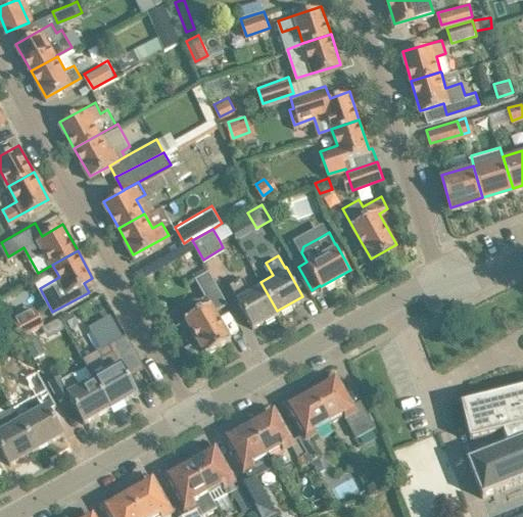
[(214,307),(226,299),(207,268),(195,274),(206,293),(188,303),(193,312),(185,316),(205,351),(231,337),(214,307)]
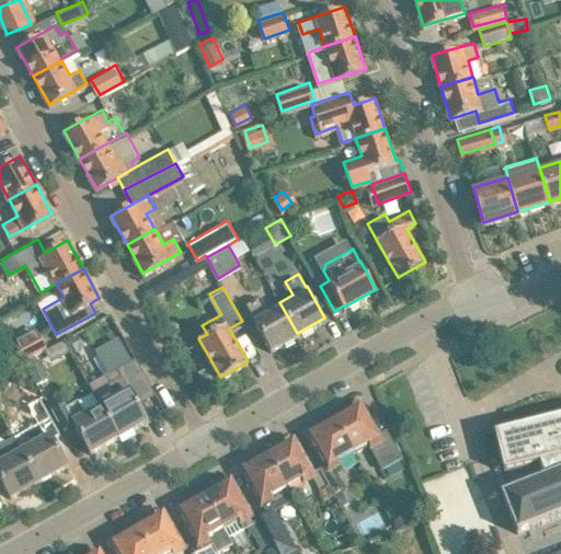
[(297,333),(279,302),(267,309),(260,295),(247,302),(254,316),(253,316),(271,348),(297,333)]
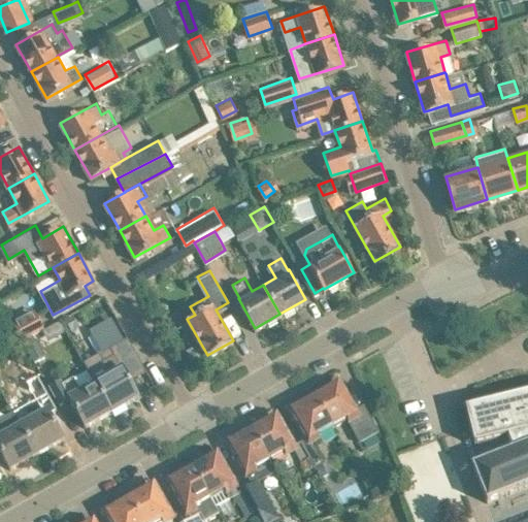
[(35,311),(13,322),(22,337),(23,337),(33,332),(43,326),(35,311)]
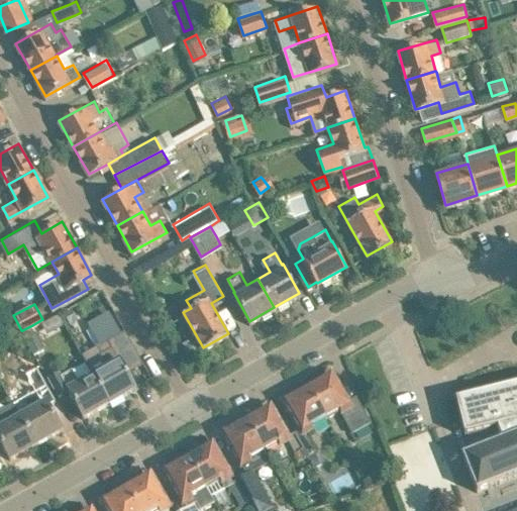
[(107,365),(93,372),(109,400),(135,386),(119,358),(107,337),(121,330),(110,310),(88,322),(98,341),(100,340),(104,348),(99,350),(107,365)]
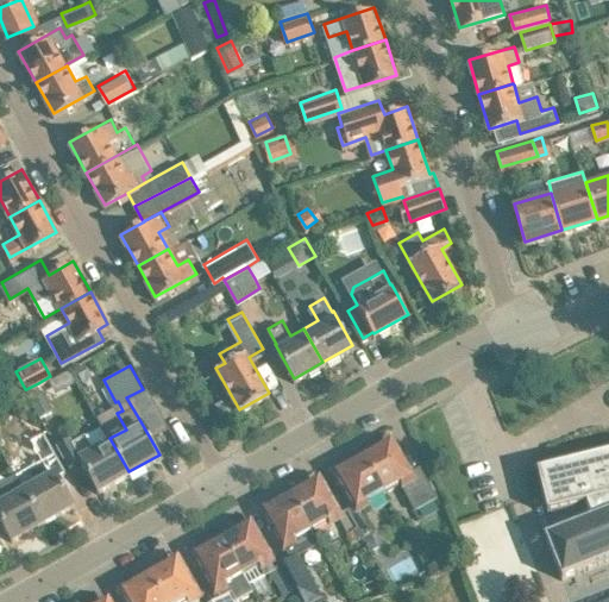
[(38,383),(26,389),(39,414),(51,407),(38,383)]
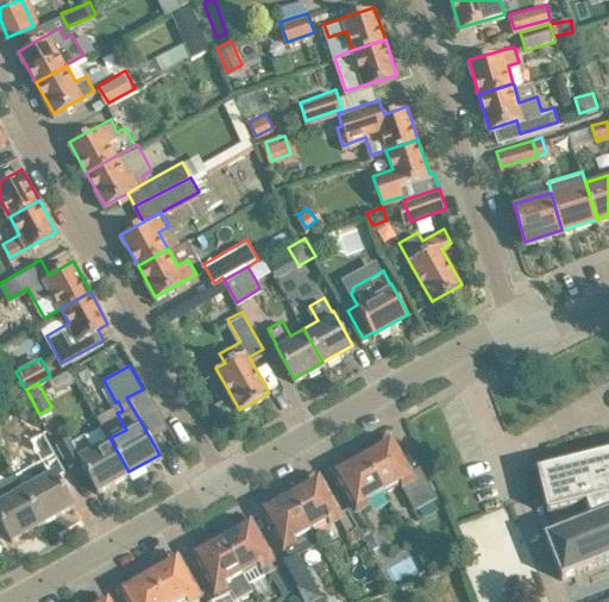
[(11,409),(27,414),(31,403),(14,399),(11,409)]
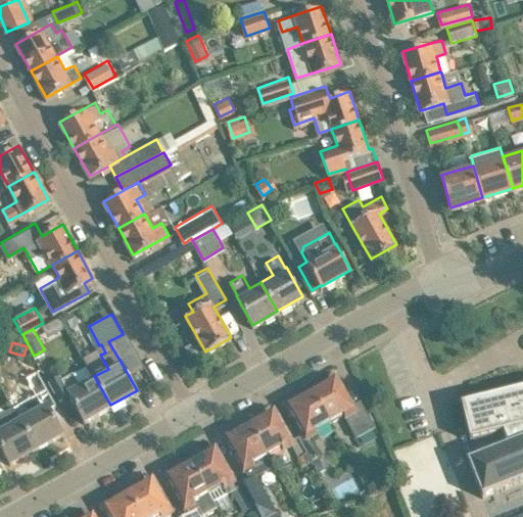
[(110,405),(94,376),(86,363),(62,377),(60,373),(48,380),(57,397),(68,392),(75,402),(84,420),(110,405)]
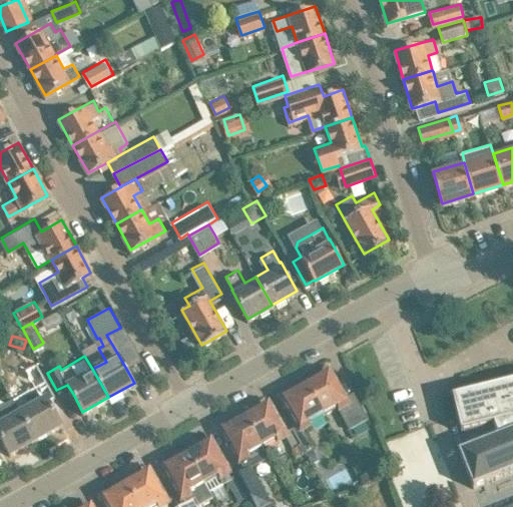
[(329,368),(306,381),(323,411),(337,403),(350,426),(367,416),(353,391),(345,395),(329,368)]
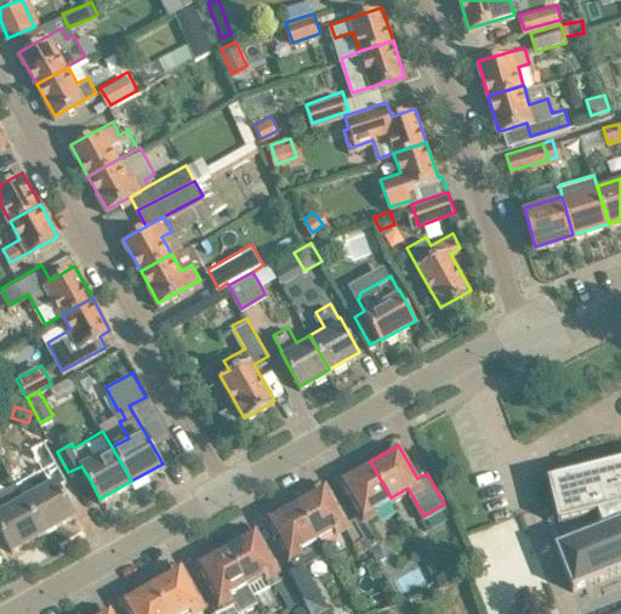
[(620,453),(542,473),(542,475),(547,475),(558,518),(598,509),(604,526),(557,545),(574,589),(620,569),(620,453)]
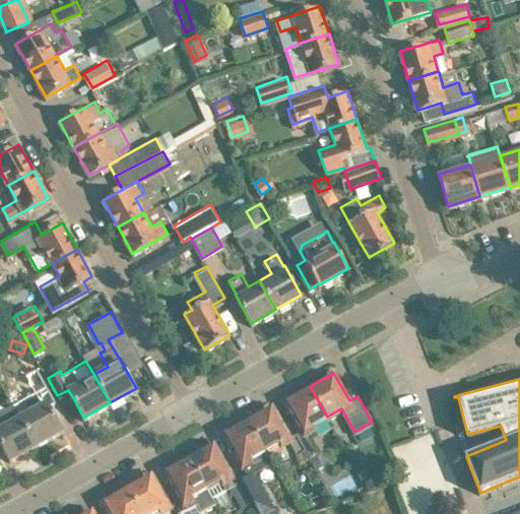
[(302,428),(296,432),(309,455),(319,449),(311,433),(316,430),(314,426),(315,426),(314,425),(327,416),(310,386),(286,399),(302,428)]
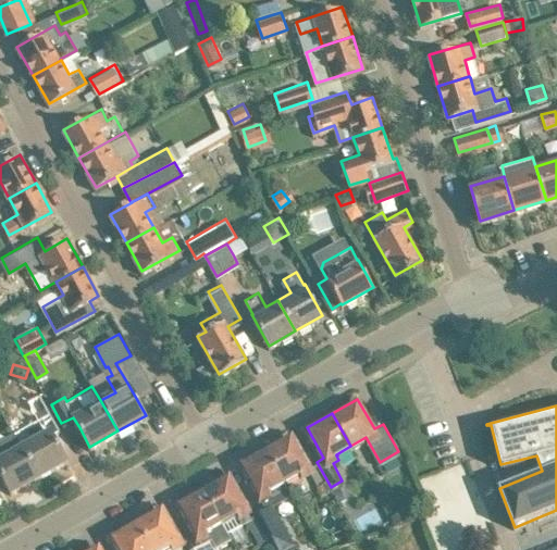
[(37,437),(22,446),(38,475),(66,459),(50,430),(49,430),(40,416),(29,423),(37,437)]
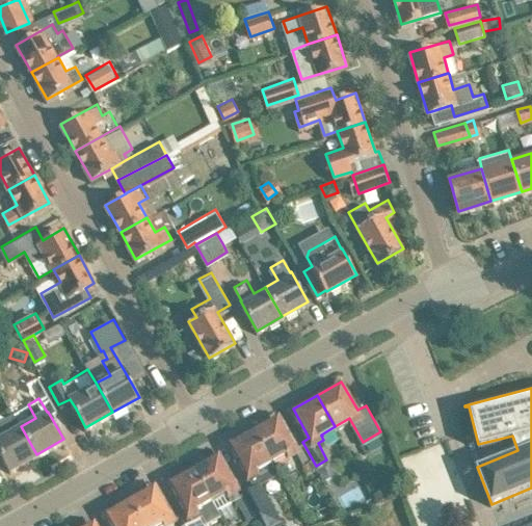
[(12,411),(0,418),(0,451),(10,470),(36,454),(21,426),(12,411)]
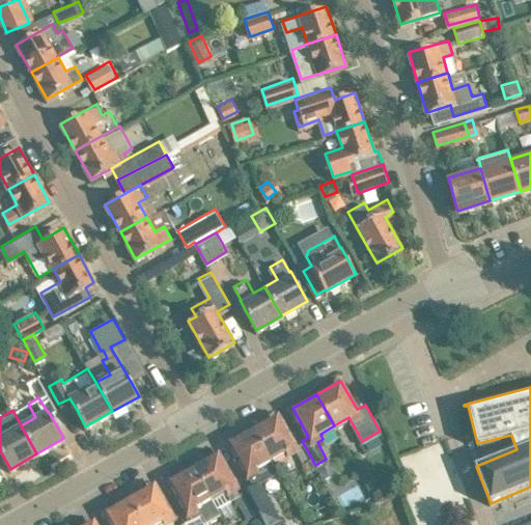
[(278,414),(253,427),(271,459),(285,450),(286,452),(296,446),(297,449),(308,469),(315,465),(302,441),(295,444),(278,414)]
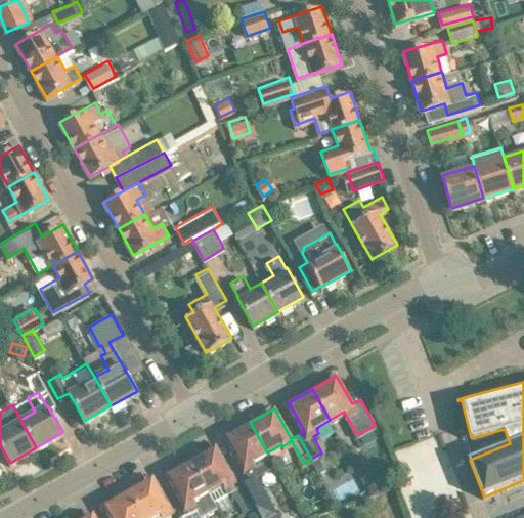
[(267,452),(250,422),(226,435),(245,468),(254,463),(253,461),(267,452)]
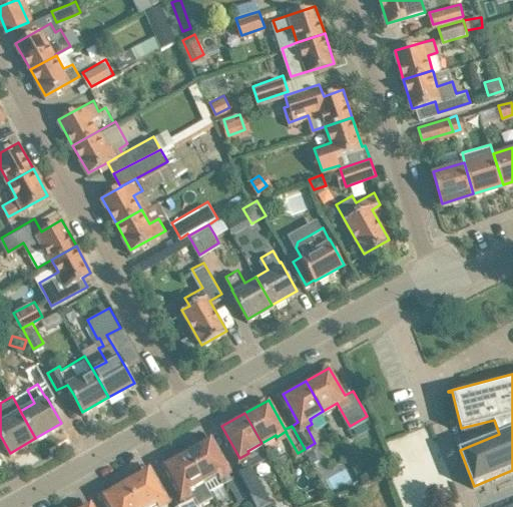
[(210,437),(187,449),(204,480),(218,472),(219,474),(228,468),(210,437)]
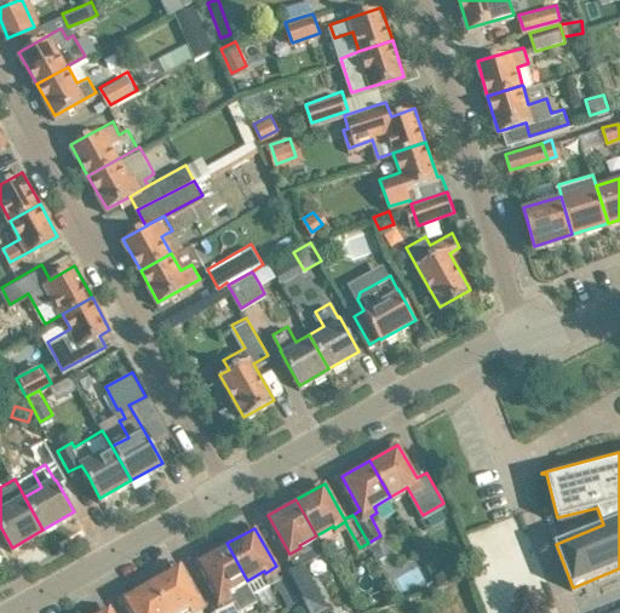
[(371,543),(378,556),(386,550),(378,538),(371,543)]
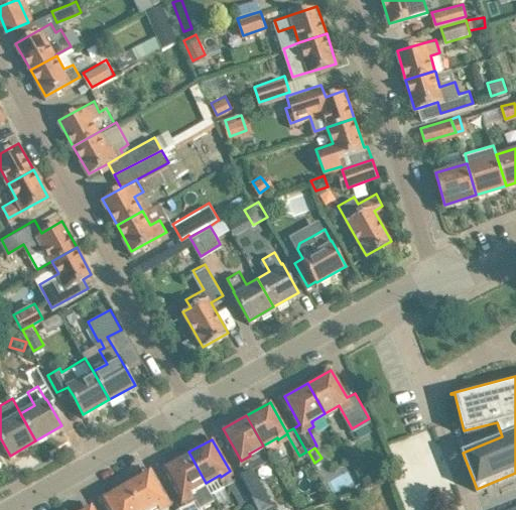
[(206,483),(188,452),(164,466),(182,498),(183,497),(187,504),(198,499),(201,505),(214,498),(206,483)]
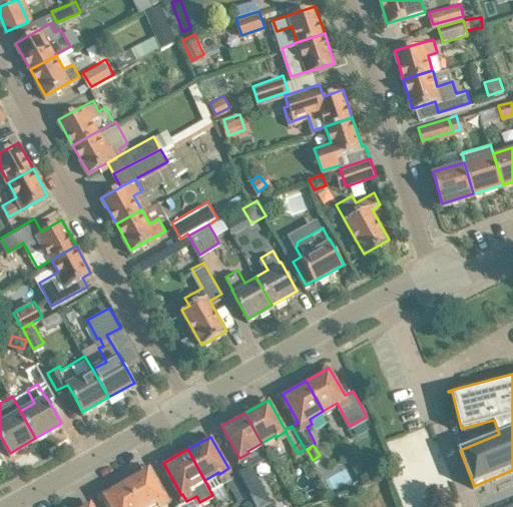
[(249,464),(237,470),(249,491),(261,485),(249,464)]
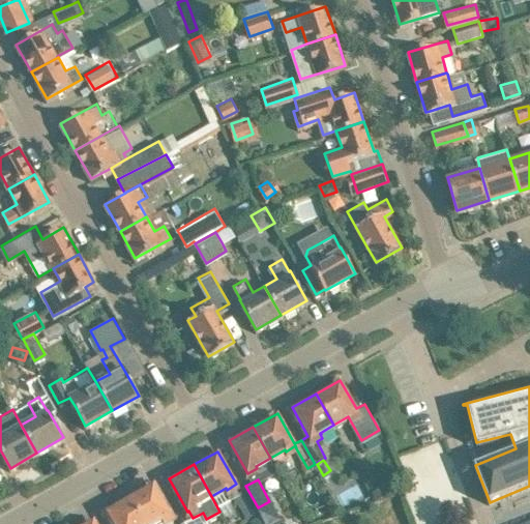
[(129,496),(145,523),(186,523),(185,522),(181,523),(177,523),(154,482),(129,496)]
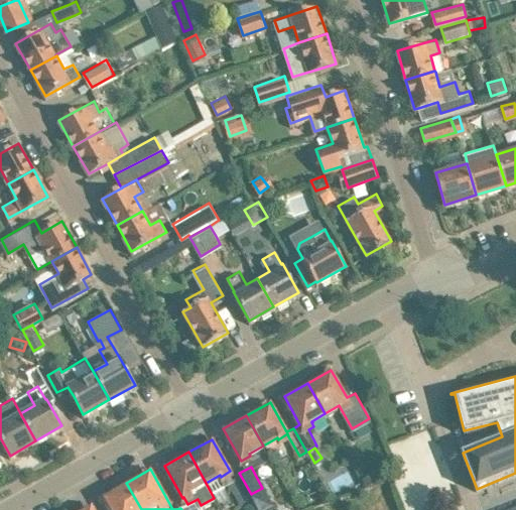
[(362,475),(366,484),(378,479),(375,470),(362,475)]
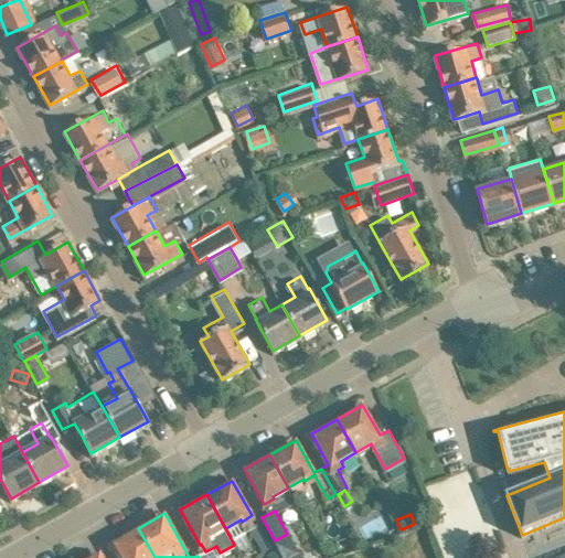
[(275,540),(262,517),(249,524),(262,547),(275,540)]
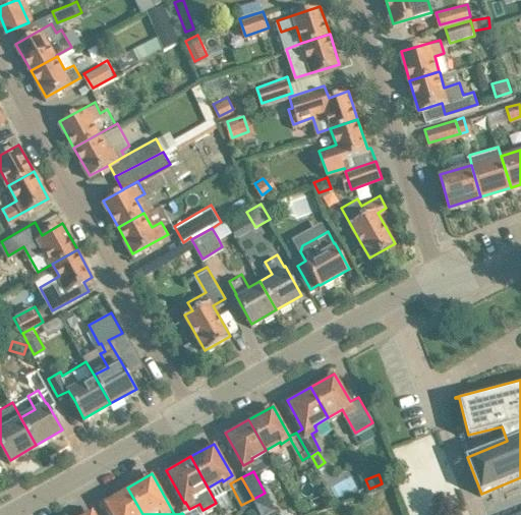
[(142,514),(127,488),(104,501),(111,514),(142,514)]
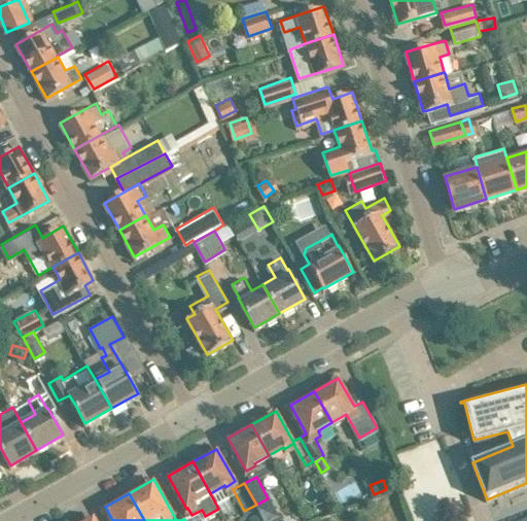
[(191,515),(184,519),(185,520),(208,520),(205,516),(202,510),(191,515)]
